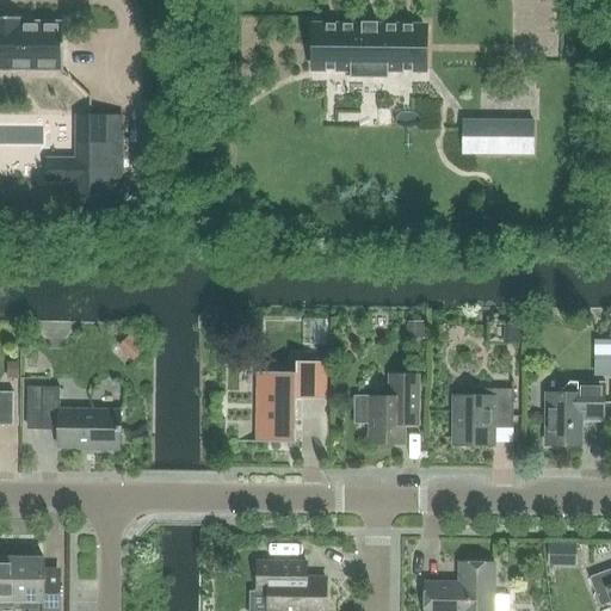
[(0,69),(62,71),(62,23),(22,23),(22,18),(0,17),(0,69)]
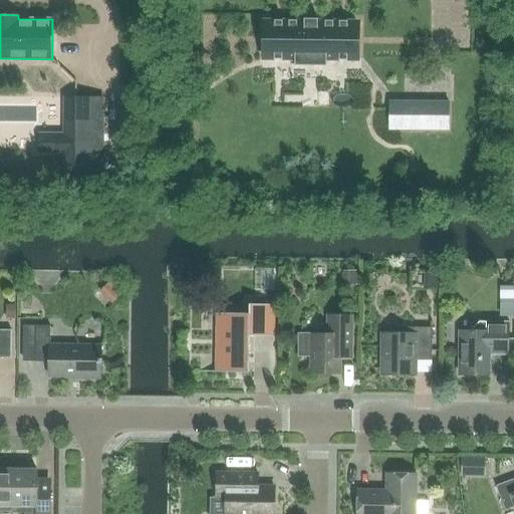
[(303,23),(264,23),(264,58),(294,58),(294,64),(326,65),(326,59),(356,59),(356,24),(317,23),(317,22),(303,21),(303,23)]
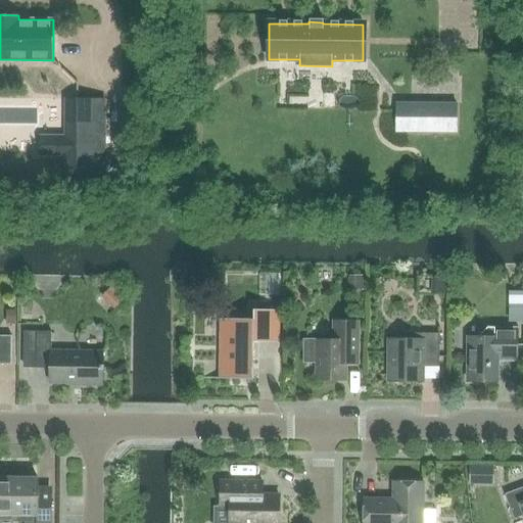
[(102,100),(76,100),(63,100),(63,174),(102,174),(102,100)]
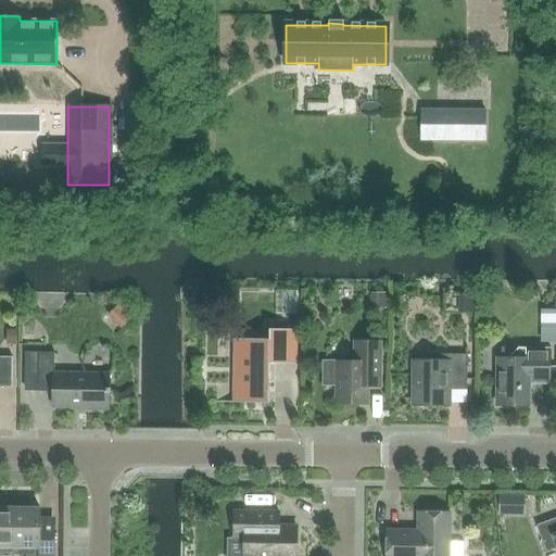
[(485,111),(420,110),(420,142),(484,142),(485,111)]
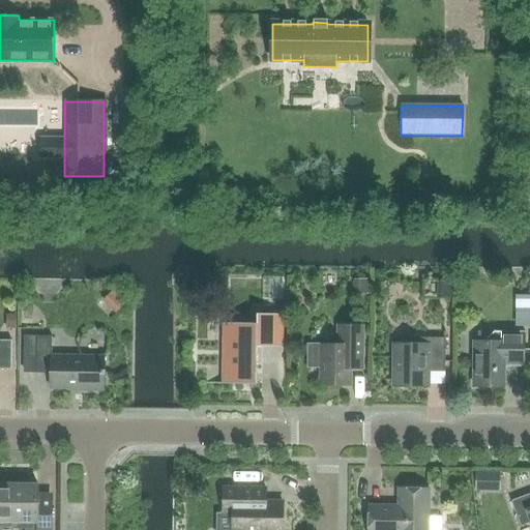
[(109,326),(120,313),(106,299),(94,313),(109,326)]
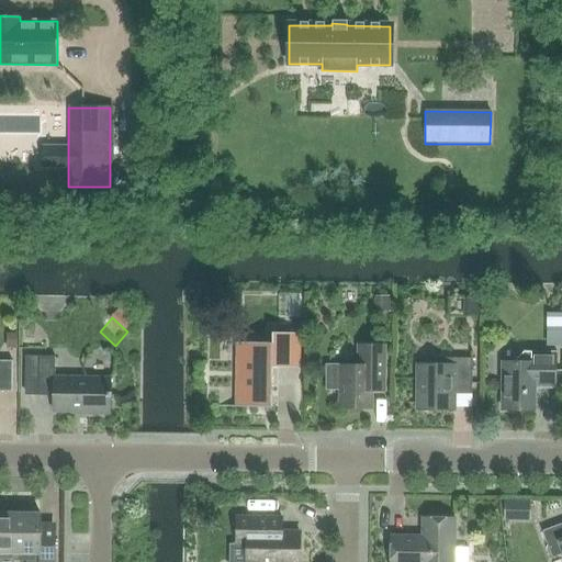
[(299,369),(299,334),(272,334),(272,344),(244,344),(244,362),(237,362),(237,389),(243,389),(243,408),(271,408),(271,369),(299,369)]
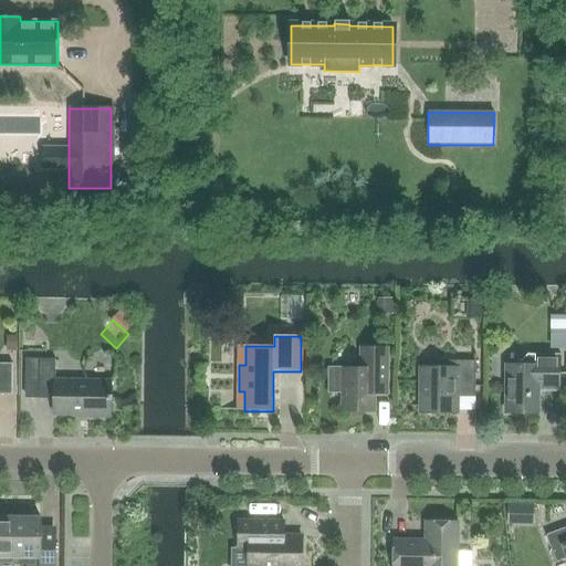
[(386,395),(387,348),(360,348),(360,369),(344,368),(343,411),(373,412),(373,395),(386,395)]
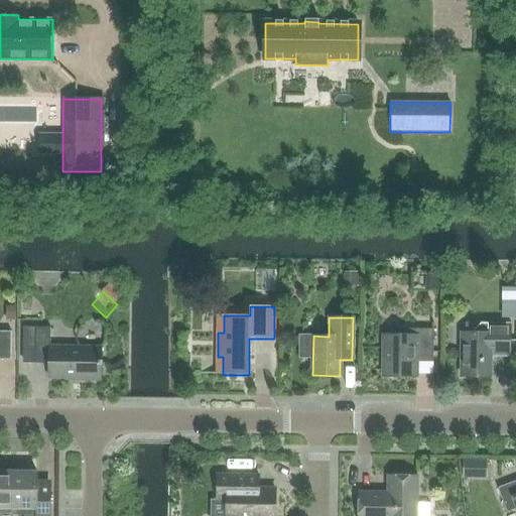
[(510,358),(511,324),(481,323),(470,334),(462,334),(461,377),(490,377),(490,358),(510,358)]
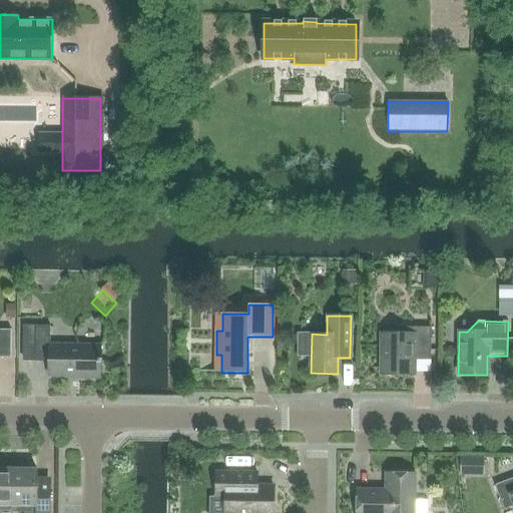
[(79,378),(100,378),(100,346),(50,345),(50,326),(35,326),(34,362),(48,362),(48,376),(68,377),(68,375),(79,376),(79,378)]
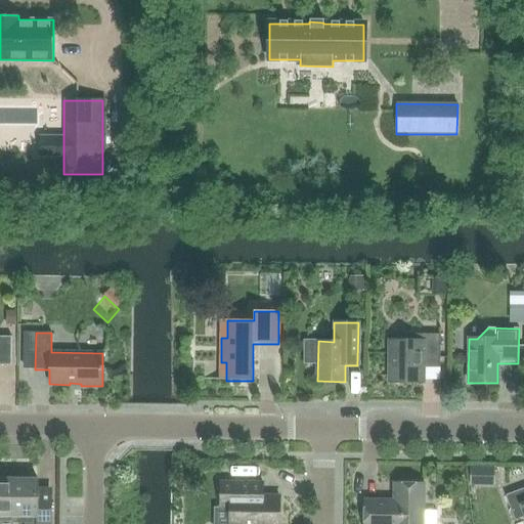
[(439,362),(440,335),(406,335),(403,338),(403,341),(389,341),(389,382),(423,383),(423,365),(426,362),(439,362)]
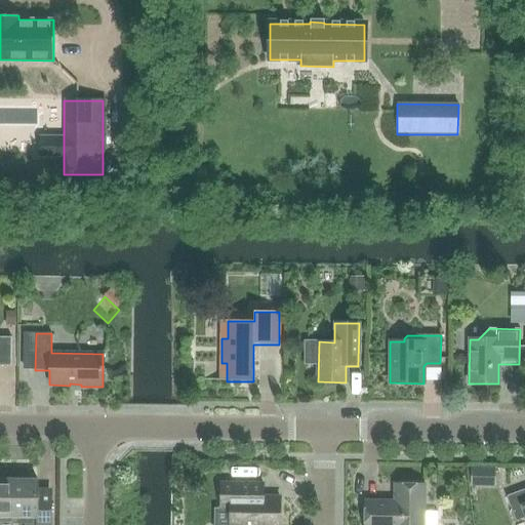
[(0,366),(11,366),(11,337),(0,337),(0,366)]
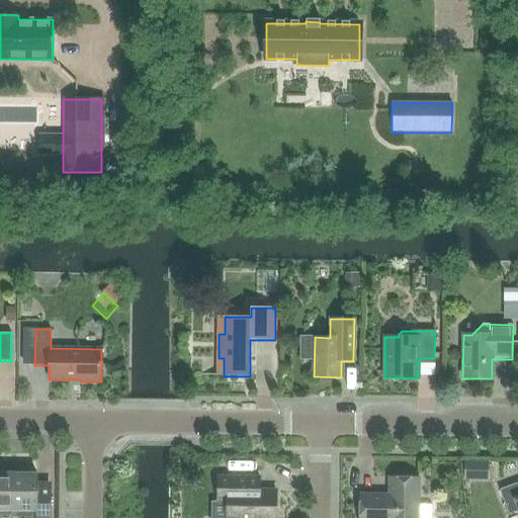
[(12,517),(13,475),(0,473),(0,517),(12,517)]
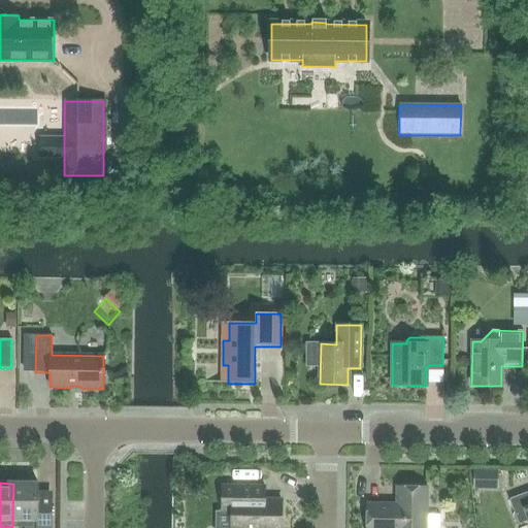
[(37,494),(38,484),(13,484),(12,527),(25,527),(24,527),(51,527),(52,494),(37,494)]
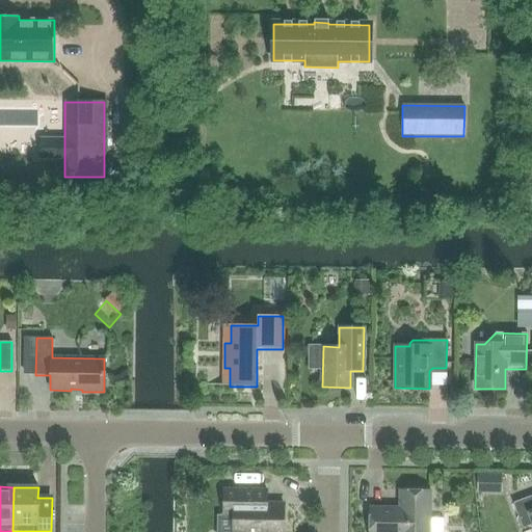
[(224,489),(224,516),(234,516),(234,531),(283,531),(284,504),(266,504),(266,489),(224,489)]
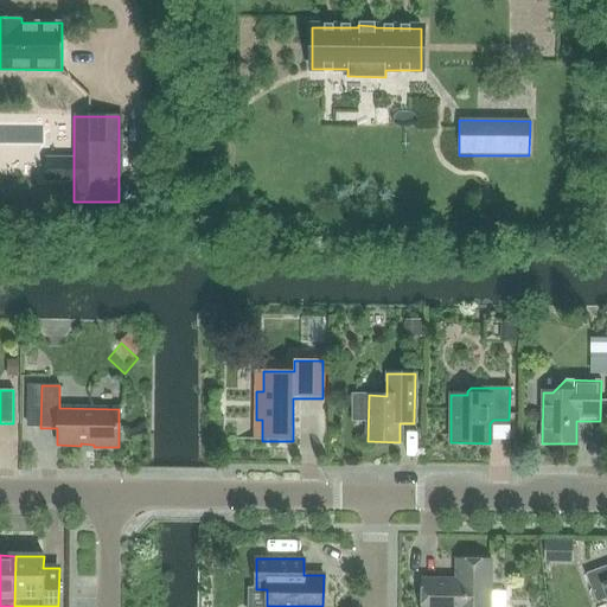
[(490,606),(491,561),(455,561),(455,580),(422,580),(421,606),(490,606)]
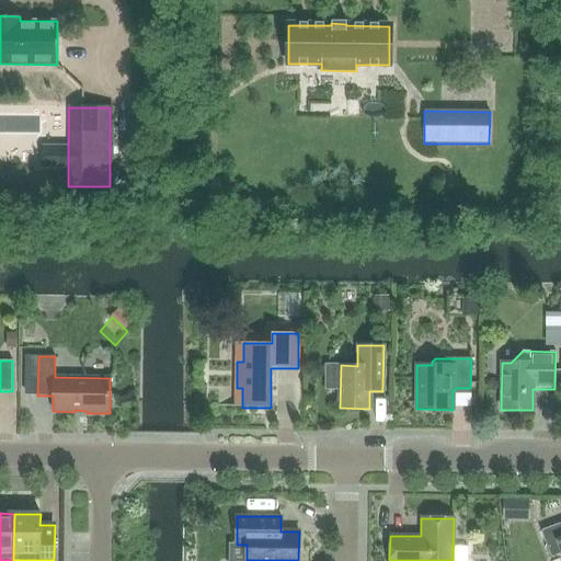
[(560,523),(541,531),(551,558),(560,553),(560,523)]
